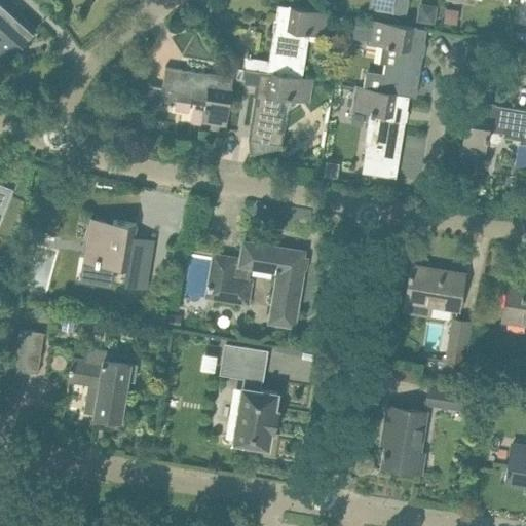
[(7,0),(0,0),(0,59),(1,60),(19,40),(22,43),(34,30),(4,3),(7,0)]
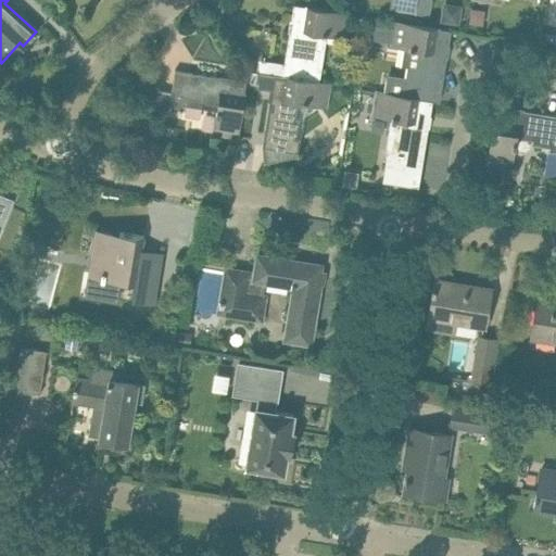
[(392,0),(391,7),(430,13),(431,0),(392,0)]
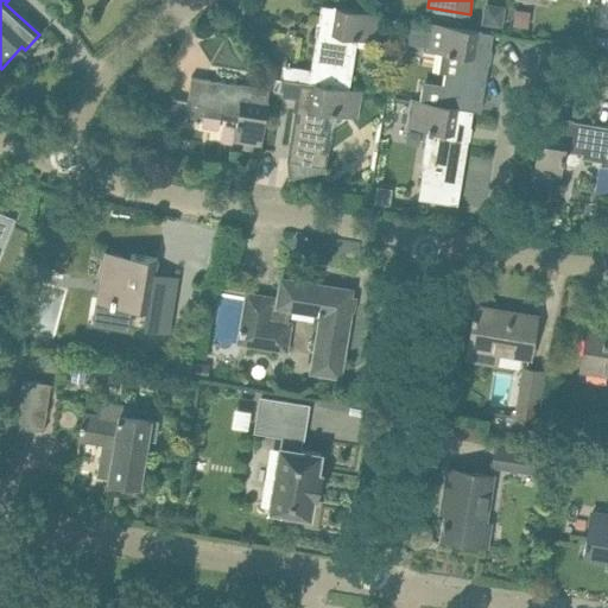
[(321,5),(309,83),(348,89),(356,36),(378,39),(381,16),(321,5)]
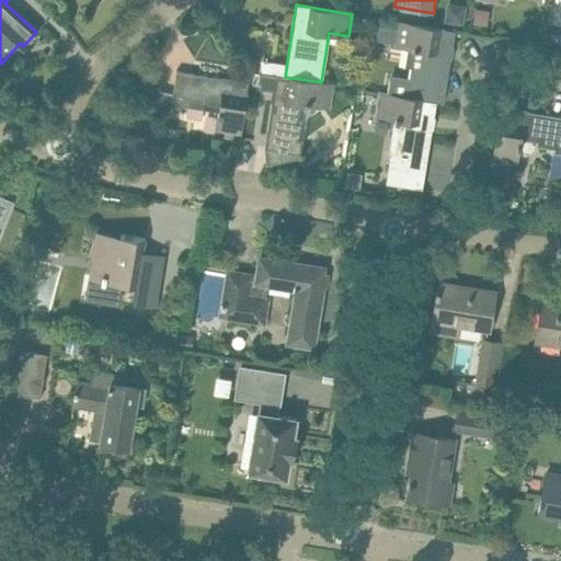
[(489,10),(474,8),(472,23),(487,25),(489,10)]
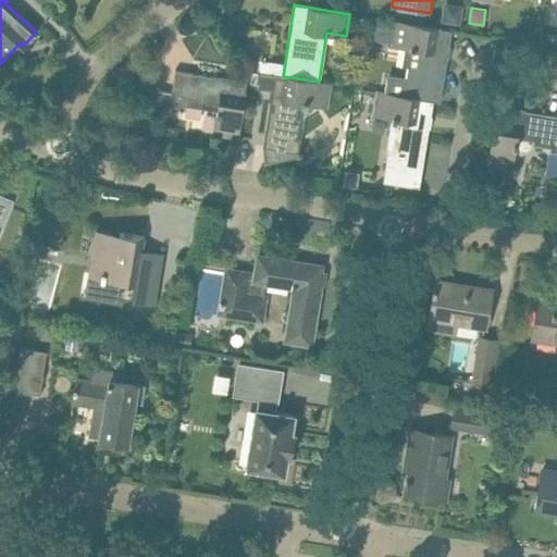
[(450,31),(395,22),(392,44),(419,48),(416,64),(413,64),(410,83),(406,82),(404,96),(433,100),(435,88),(442,89),(450,31)]
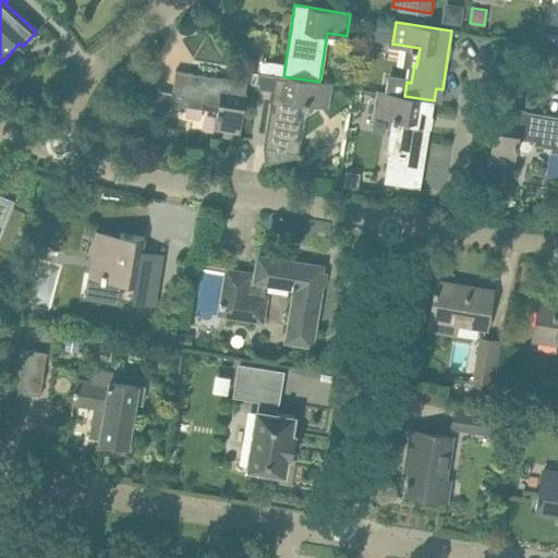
[(184,105),(202,108),(217,110),(217,114),(218,116),(215,134),(238,137),(246,82),(176,70),(169,106),(183,109),(184,105)]
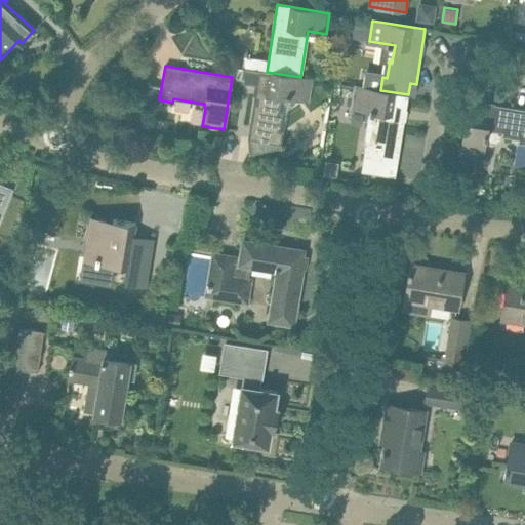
[(267,72),(242,68),(241,77),(244,78),(243,83),(256,85),(249,126),(270,129),(268,142),(281,144),(283,129),(280,129),(283,113),(279,113),(281,95),(308,99),(311,78),(300,77),(300,78),(267,72)]
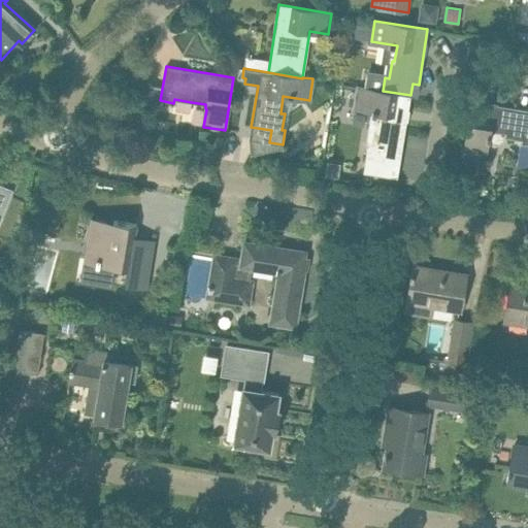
[(383,91),(358,87),(355,108),(370,110),(365,143),(368,144),(363,172),(397,177),(410,96),(383,92),(383,91)]
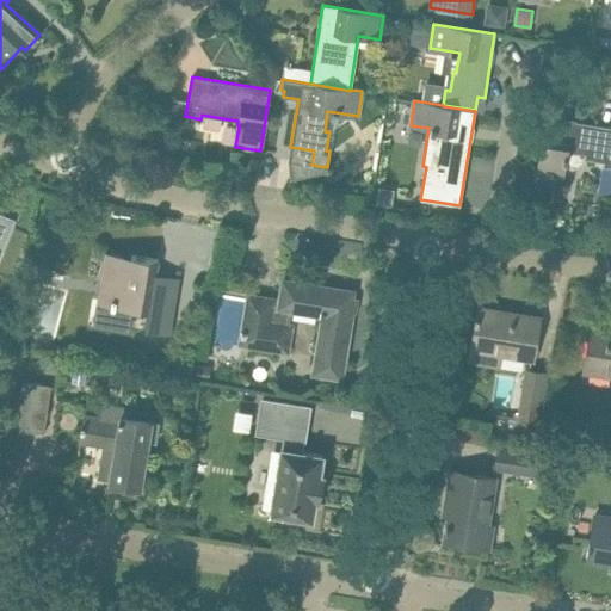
[(604,166),(610,166),(610,127),(547,117),(537,177),(562,181),(565,160),(567,161),(567,155),(566,155),(567,150),(586,154),(585,159),(604,161),(604,166)]
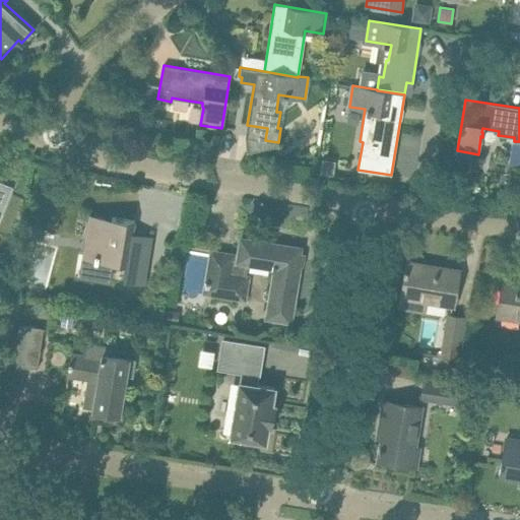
[(321,159),(318,174),(331,176),(333,161),(321,159)]
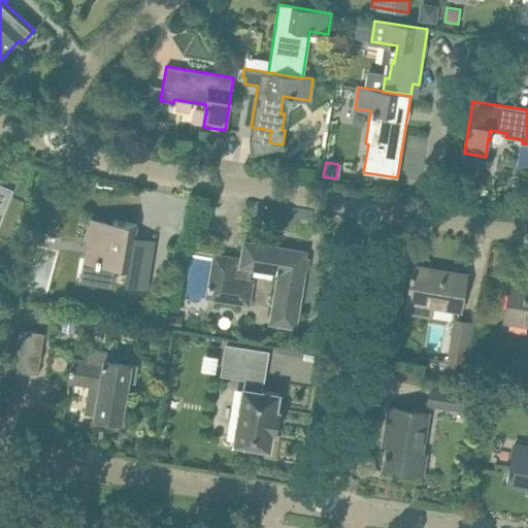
[(0,210),(1,211),(11,188),(0,183),(0,210)]
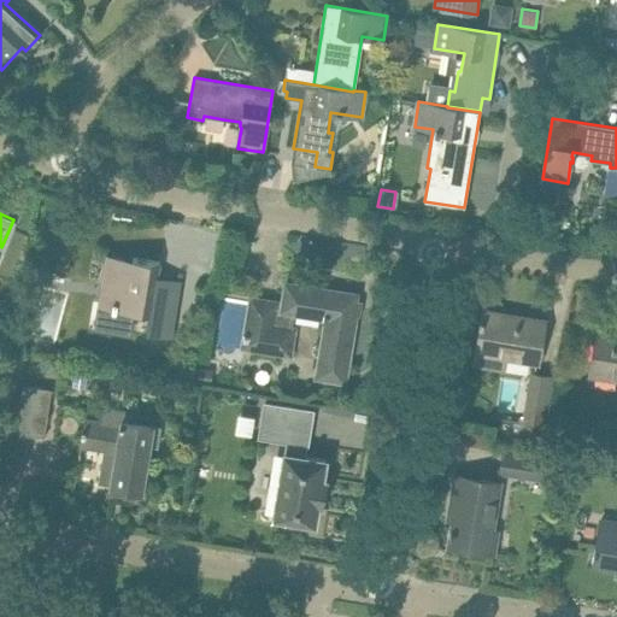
[(106,258),(103,281),(99,301),(113,304),(113,310),(166,318),(170,291),(156,288),(160,262),(133,258),(133,262),(106,258)]
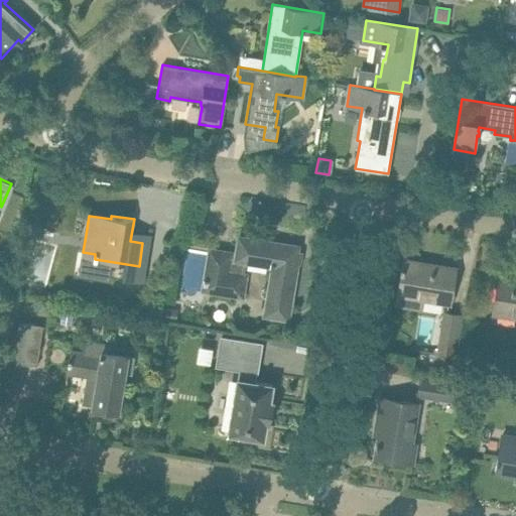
[(211,250),(208,270),(205,290),(241,296),(247,261),(273,265),(265,314),(287,318),(297,261),(292,261),(293,253),(296,253),(297,246),(240,237),(236,258),(230,257),(231,253),(211,250)]
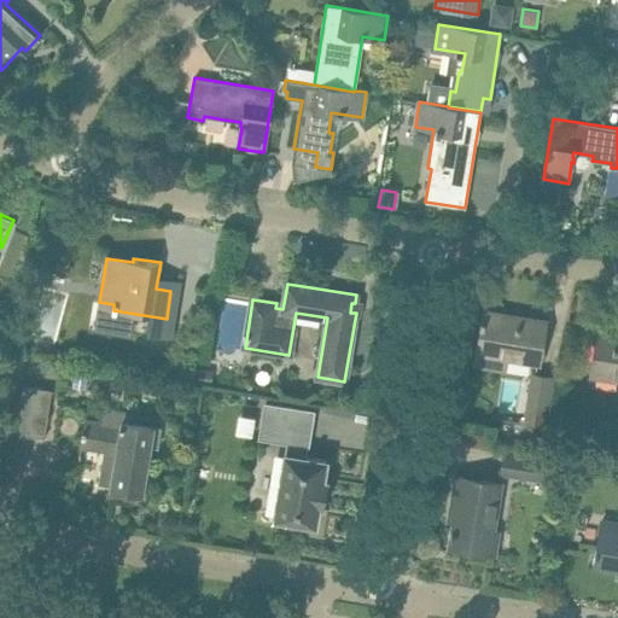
[(474,363),(499,368),(503,368),(505,359),(538,365),(546,321),(484,312),(482,320),(481,320),(479,326),(482,326),(474,363)]
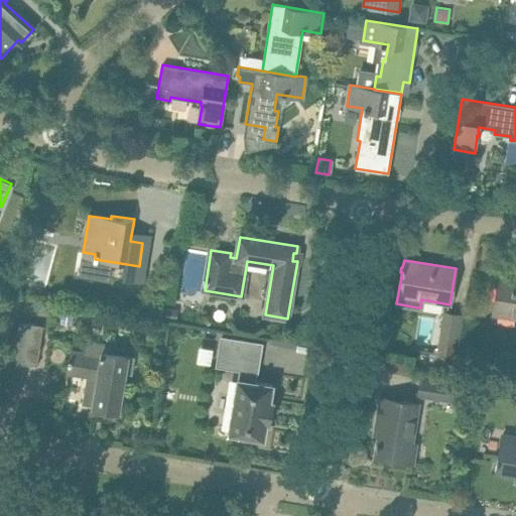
[(32,262),(28,282),(46,286),(50,265),(32,262)]
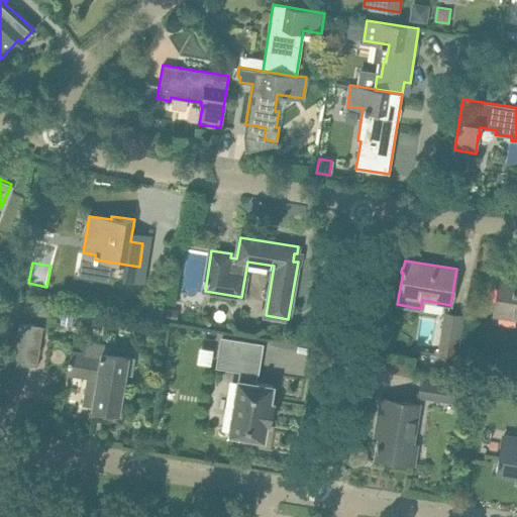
[(499,280),(496,300),(494,314),(516,317),(516,279),(516,283),(499,280)]
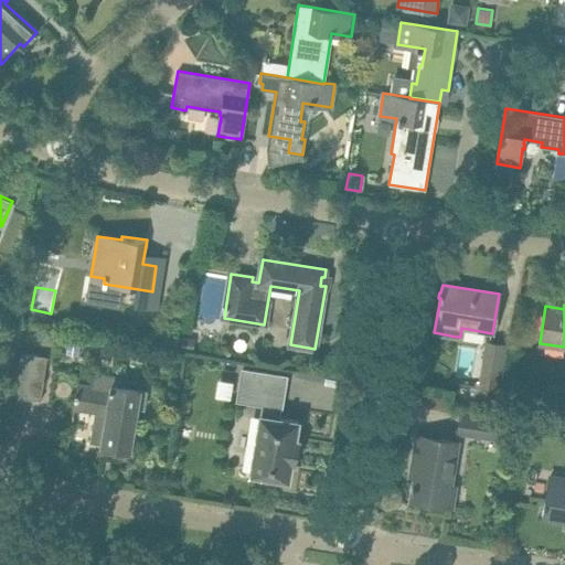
[(0,385),(0,409),(17,413),(13,430),(40,434),(42,417),(48,418),(51,401),(45,400),(49,382),(23,379),(30,343),(8,340),(0,385)]
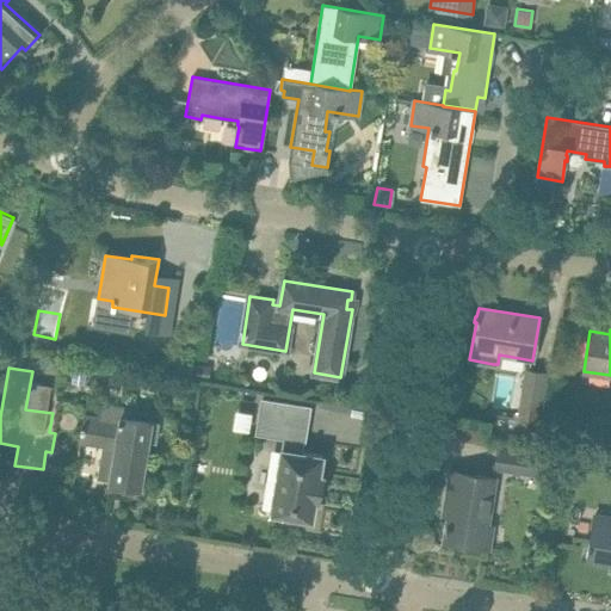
[(488,412),(486,427),(542,437),(545,420),(537,418),(537,414),(544,372),(528,369),(520,406),(518,406),(517,417),(488,412)]
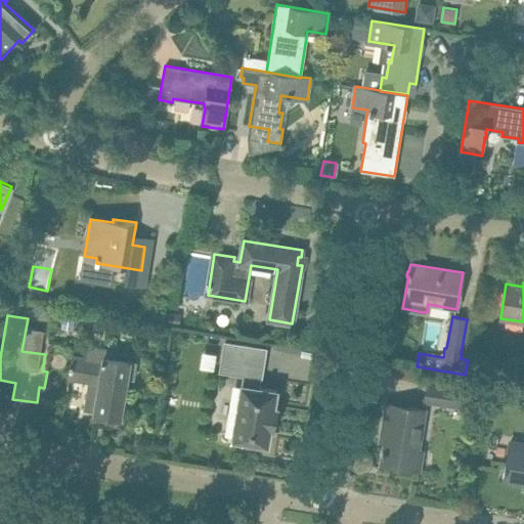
[(265,348),(224,342),(220,372),(245,376),(233,438),(268,444),(270,427),(274,428),(276,416),(272,415),(277,390),(258,386),(265,348)]
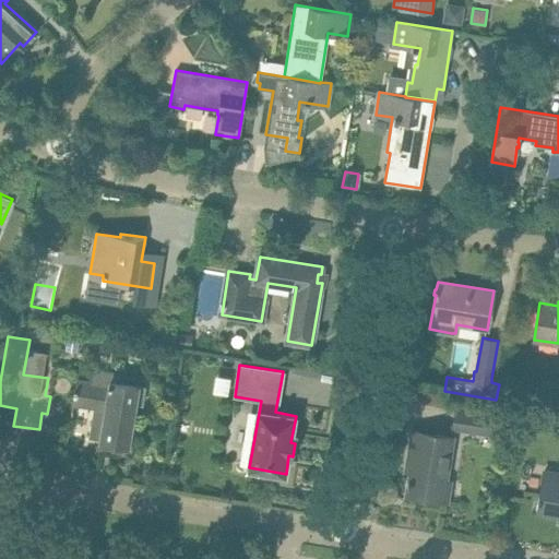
[(78,379),(75,396),(74,403),(107,407),(102,440),(118,443),(121,426),(130,428),(134,403),(142,404),(145,387),(118,381),(120,372),(93,368),(91,381),(78,379)]
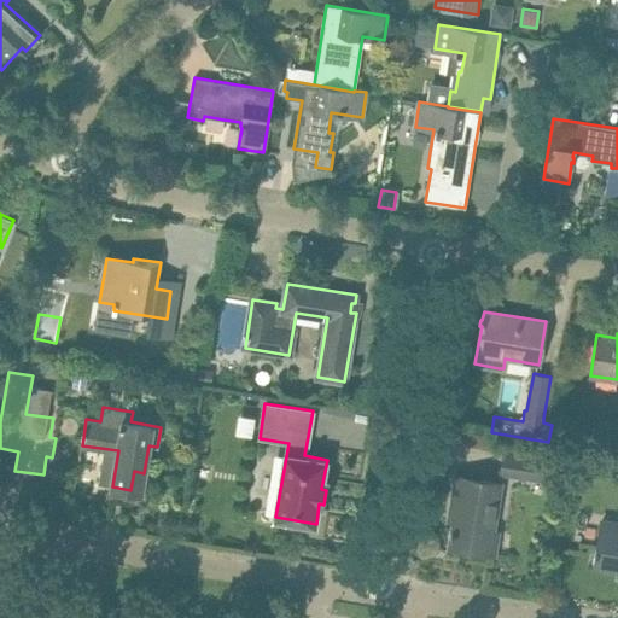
[(547,481),(551,462),(503,453),(500,471),(547,481)]
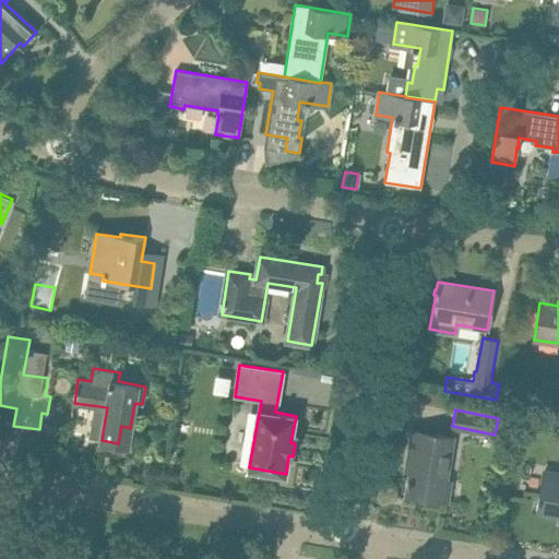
[(451,436),(413,429),(407,458),(413,458),(407,492),(418,495),(418,496),(441,499),(451,436)]
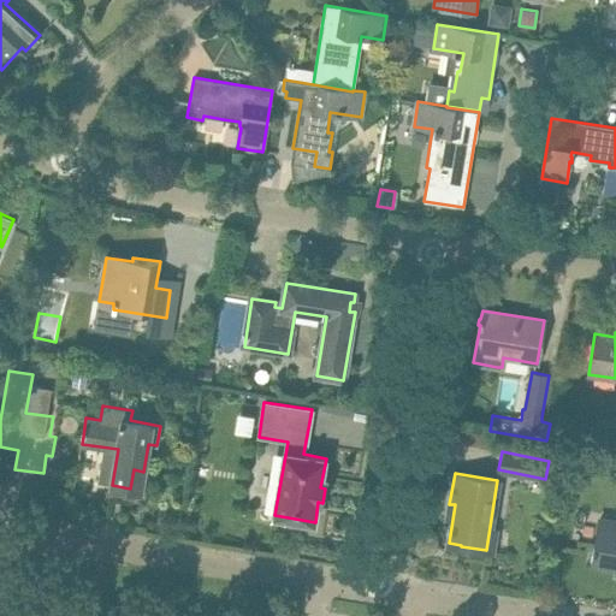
[(594,551),(592,562),(615,566),(615,517),(600,515),(598,525),(594,551)]
